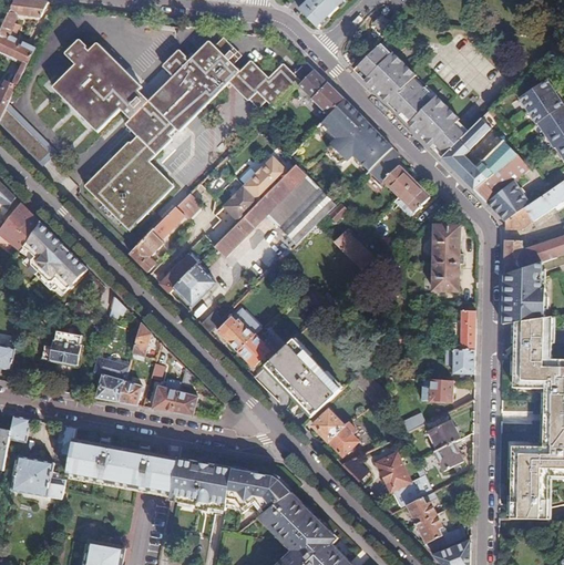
[(11,0),(0,24),(0,51),(22,62),(11,84),(3,81),(0,88),(0,113),(6,101),(34,45),(7,32),(9,27),(12,29),(14,24),(11,23),(18,10),(37,17),(44,0),(11,0)]
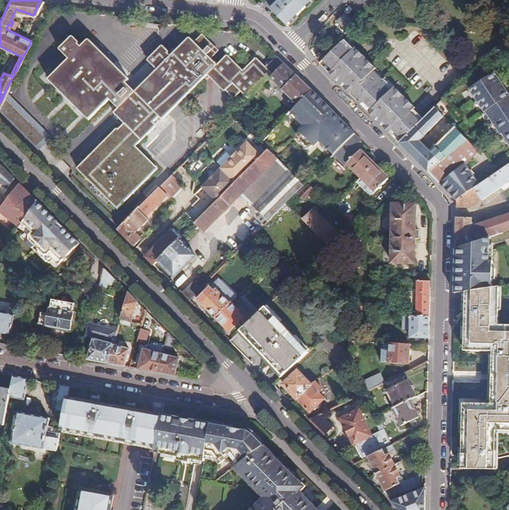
[(0,22),(10,0),(0,0),(0,22)]
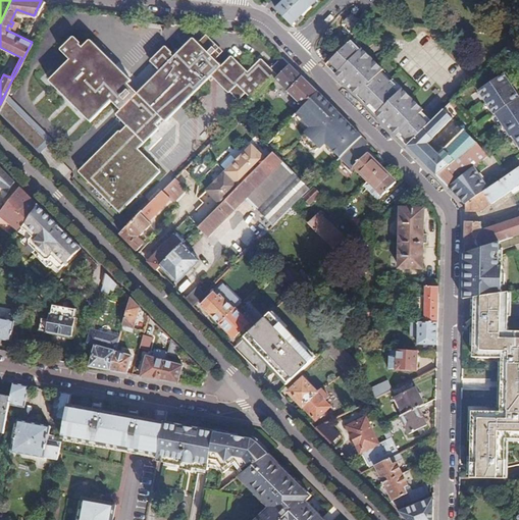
[(281,0),(274,8),(291,24),(314,0),(281,0)]
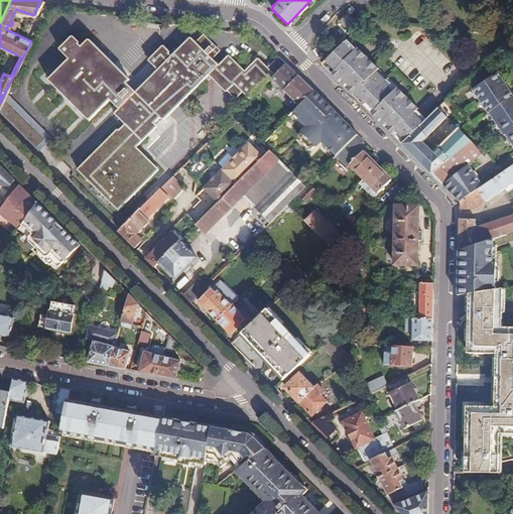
[(33,38),(44,14),(38,12),(28,35),(33,38)]
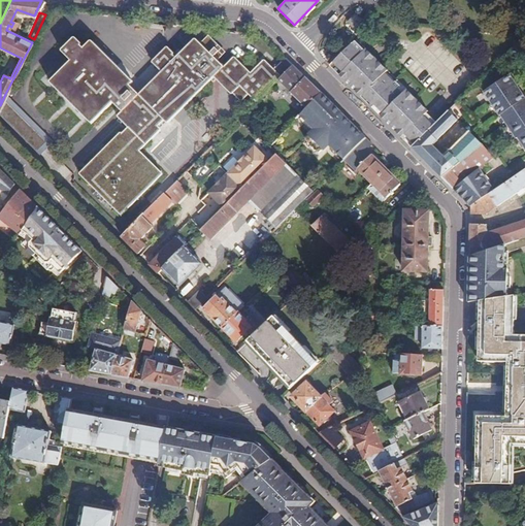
[(353,12),(346,20),(352,26),(359,19),(353,12)]
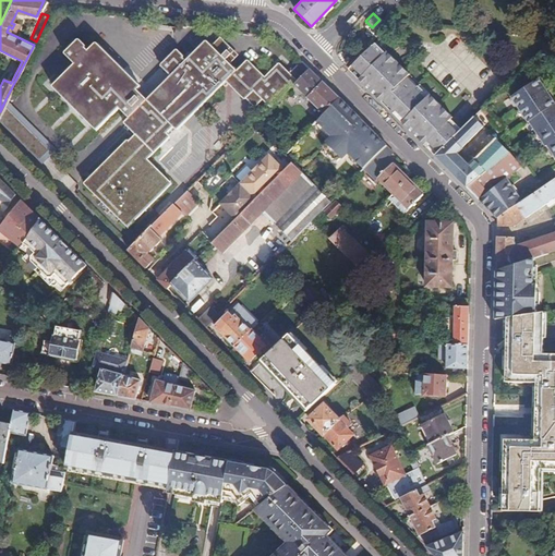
[(308,67),(300,59),(288,71),(278,61),(263,75),(244,57),(234,68),(204,38),(184,58),(181,56),(183,53),(176,47),(158,63),(169,74),(145,97),(135,88),(139,84),(95,40),(87,48),(85,46),(86,45),(79,37),(63,51),(74,62),(51,84),(96,128),(118,106),(128,115),(122,121),(134,132),(128,137),(127,136),(81,182),(125,227),(170,183),(145,158),(167,137),(164,133),(170,127),(175,130),(224,81),(240,97),(242,96),(252,106),(260,98),(268,107),(308,67)]
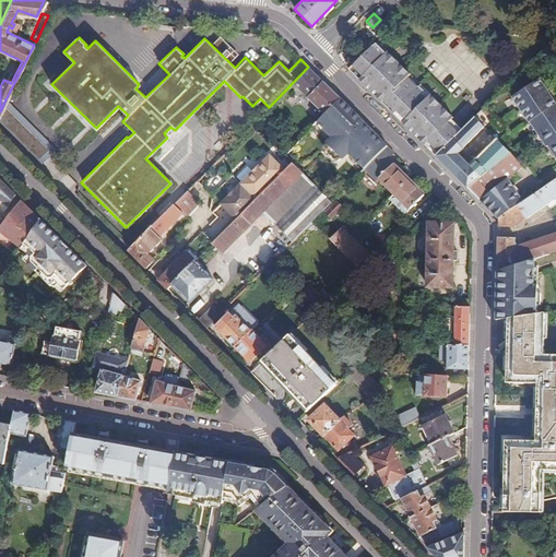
[(383,51),(373,42),(369,45),(380,55),(383,51)]
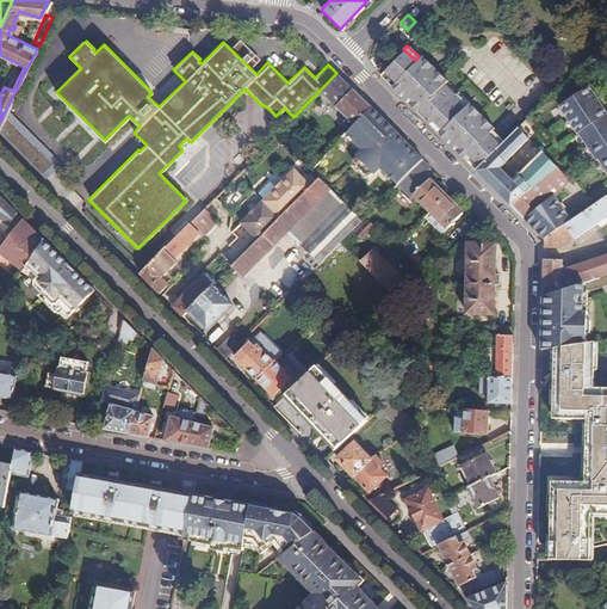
[(389,85),(402,98),(406,93),(433,68),(420,55),(419,56),(415,60),(403,49),(383,71),(394,80),(389,85)]
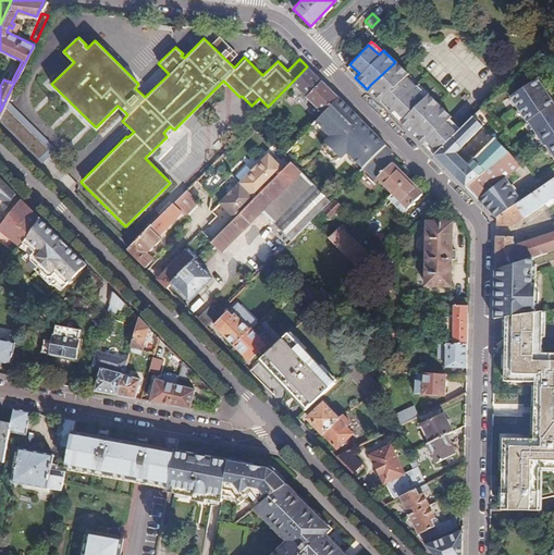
[(415,137),(420,144),(425,139),(444,120),(447,116),(448,115),(427,94),(425,95),(421,98),(411,88),(402,78),(405,74),(406,73),(395,62),(370,85),(376,90),(372,95),(378,100),(382,97),(392,107),(402,118),(398,121),(409,132),(414,128),(419,134),(415,137)]
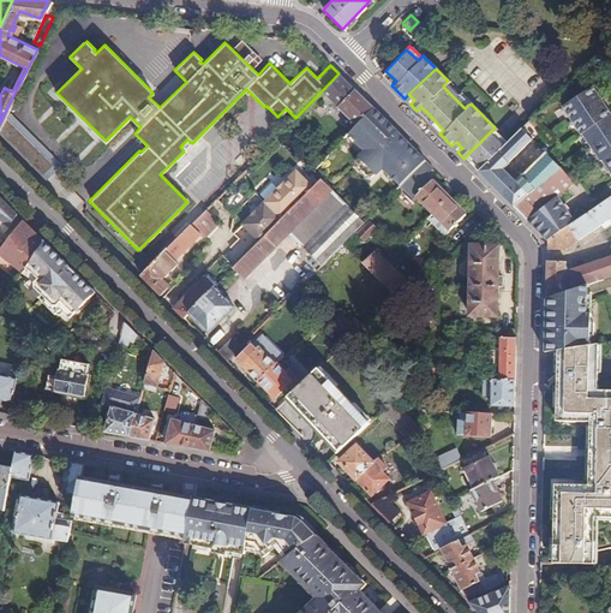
[(385,71),(381,75),(391,85),(396,81),(385,71)]
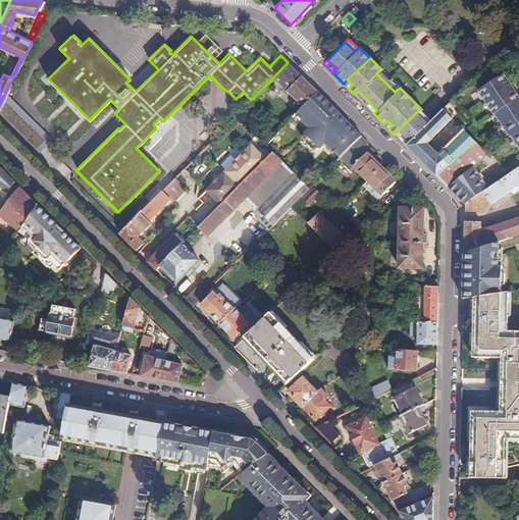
[(300,105),(314,89),(301,75),(288,62),(273,78),(300,105)]
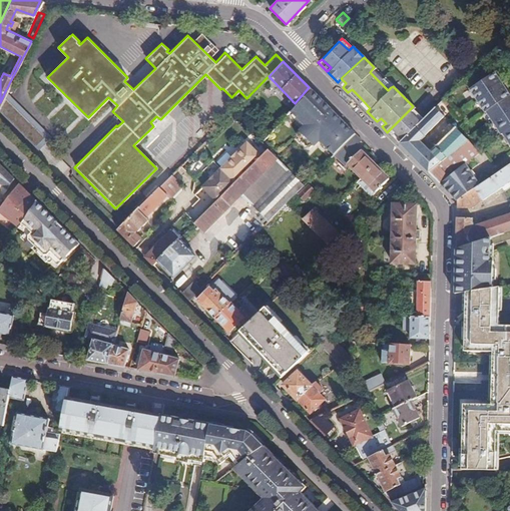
[(382,78),(373,68),(370,72),(379,81),(382,78)]
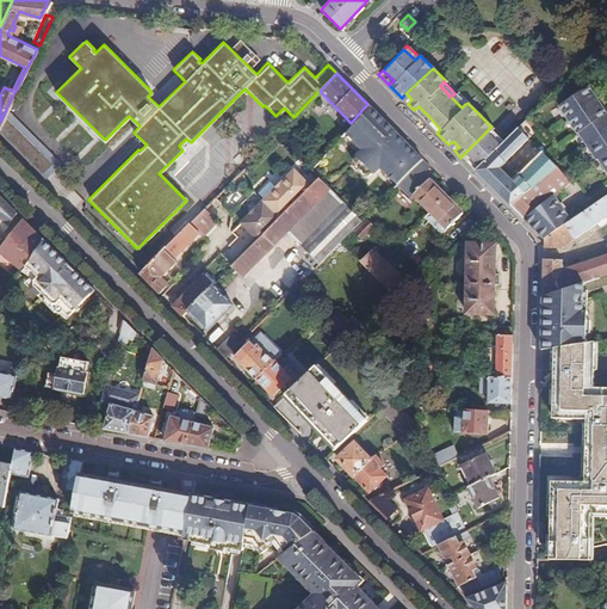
[(606,122),(581,86),(551,106),(599,174),(606,167),(606,122)]
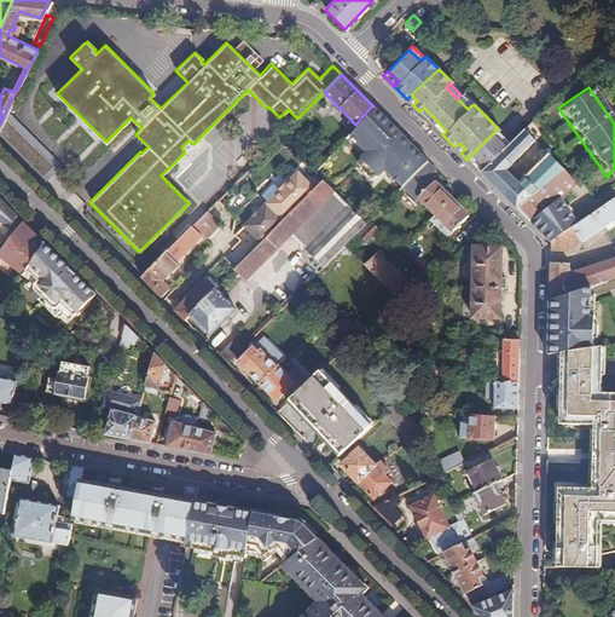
[(468,109),(471,105),(460,94),(457,98),(468,109)]
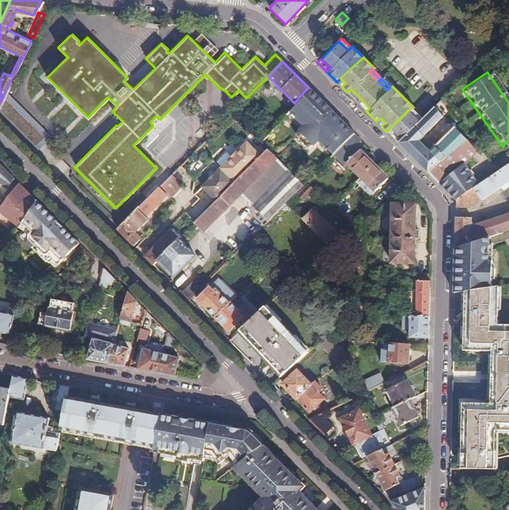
[(352,132),(308,87),(294,103),(287,110),(293,117),(292,118),(298,123),(299,122),(300,124),(300,128),(293,134),(306,146),(313,139),(317,139),(319,142),(317,142),(323,147),(324,146),(331,153),(352,132)]
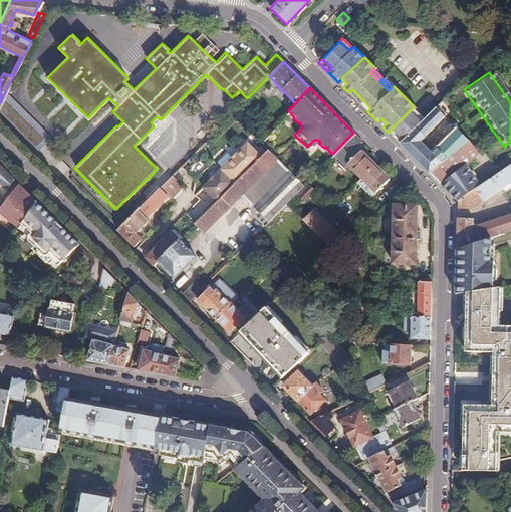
[(352,89),(348,92),(358,102),(361,98),(352,89)]
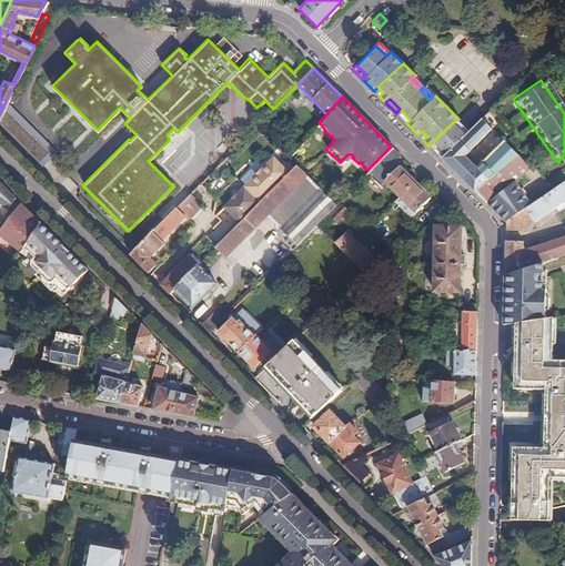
[(6,101),(0,113),(0,124),(40,165),(56,150),(6,101)]
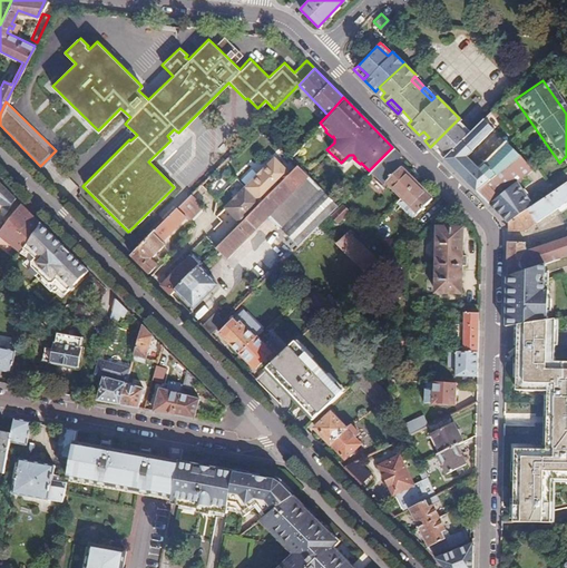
[(398,114),(408,124),(411,120),(401,109),(398,114)]
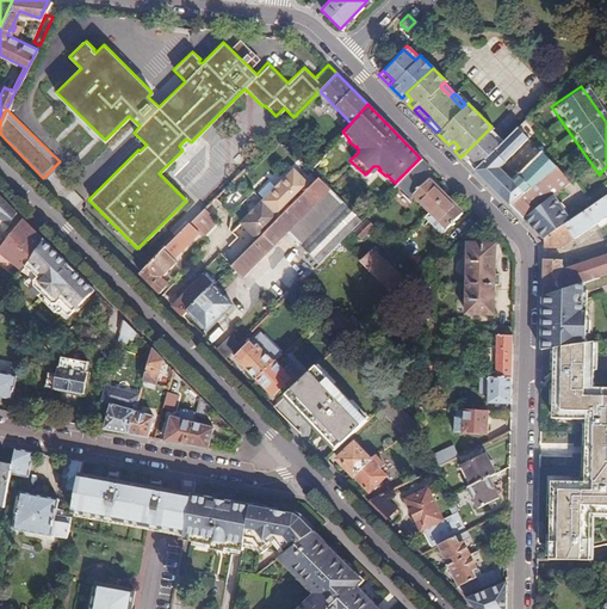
[(477,165),(474,168),(520,217),(550,192),(567,178),(540,151),(538,149),(508,178),(496,166),(526,137),(515,127),(502,140),(499,143),(477,165)]
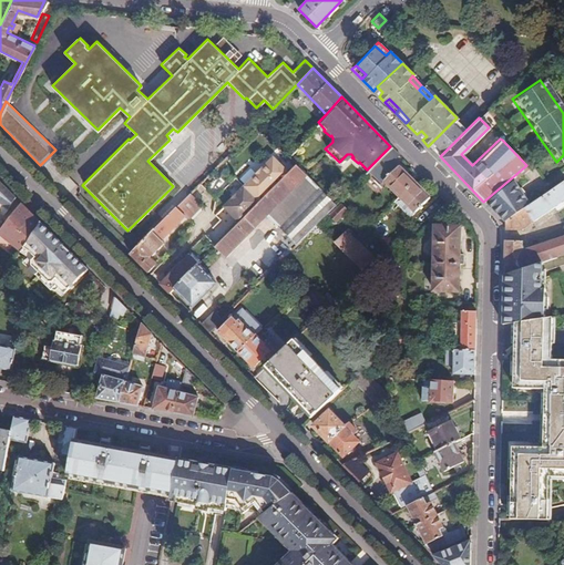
[(467,130),(455,119),(452,122),(463,133),(467,130)]
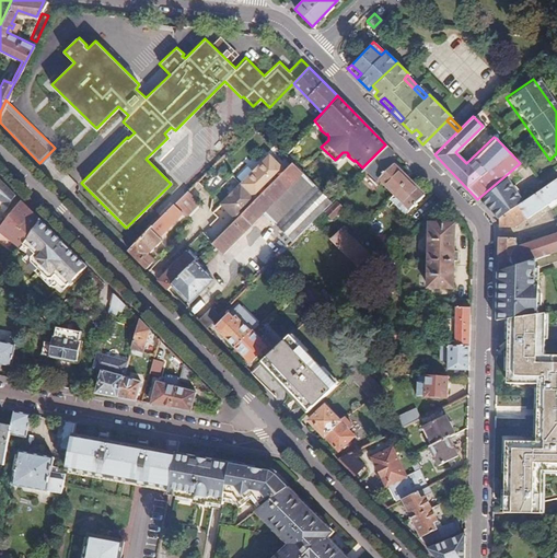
[(457,131),(447,120),(427,140),(438,151),(457,131)]
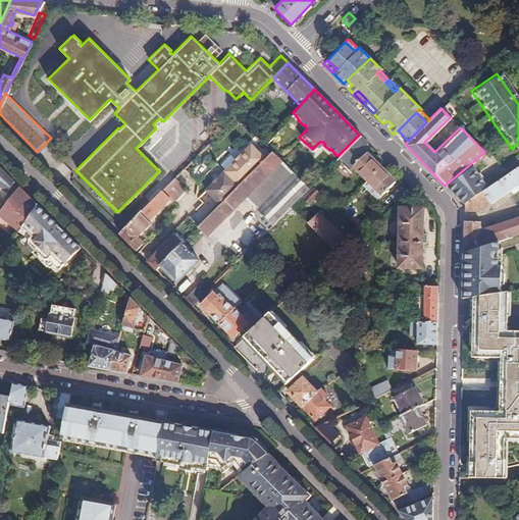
[(398,131),(394,135),(405,144),(408,141),(398,131)]
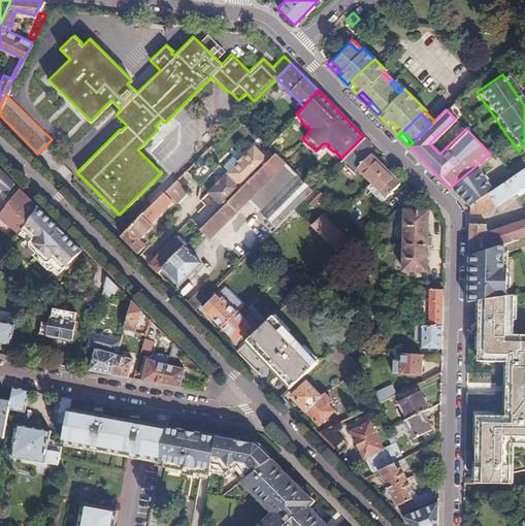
[(370,143),(363,136),(341,158),(345,161),(355,152),(357,154),(363,148),(364,150),(370,143)]
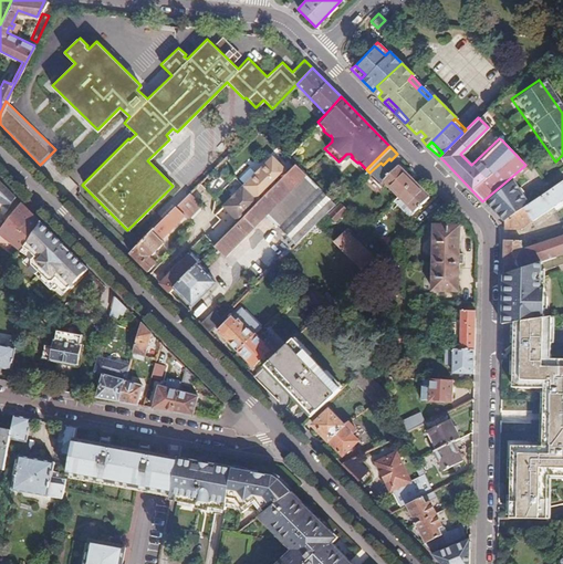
[(222,206),(238,221),(279,180),(287,171),(271,156),(222,206)]
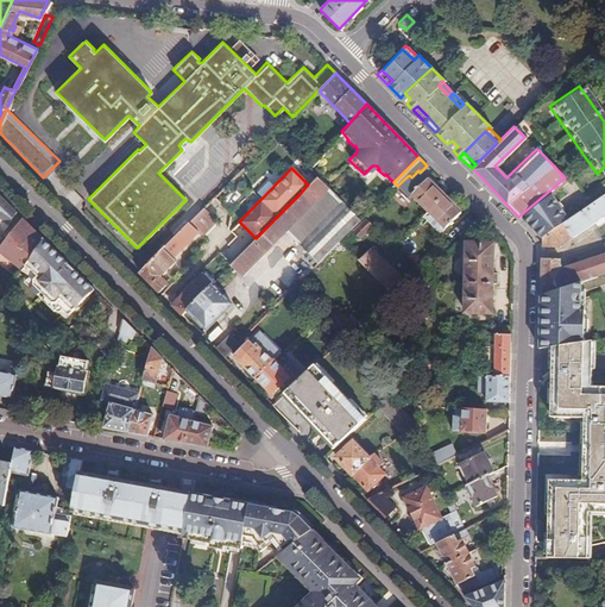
[(409,193),(426,210),(442,193),(420,173),(418,170),(411,177),(409,175),(397,186),(407,195),(409,193)]
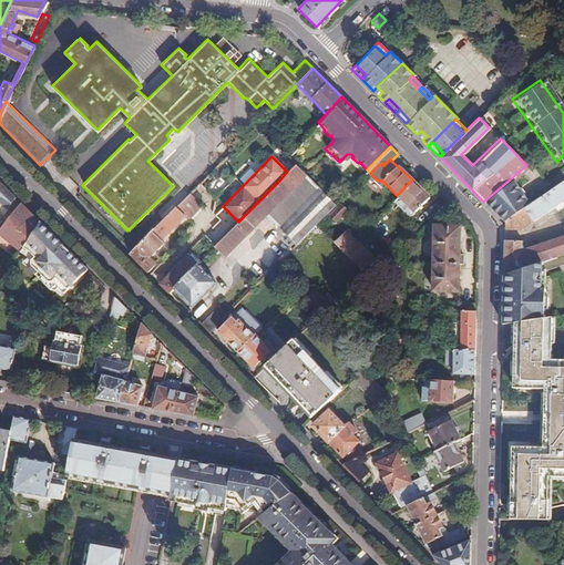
[(306,174),(295,164),(287,172),(279,181),(289,191),(306,174)]
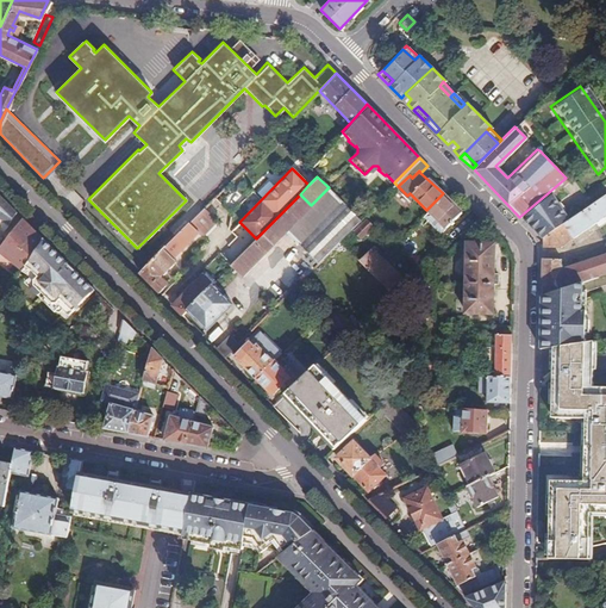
[(320,255),(358,217),(329,187),(311,205),(291,225),(320,255)]
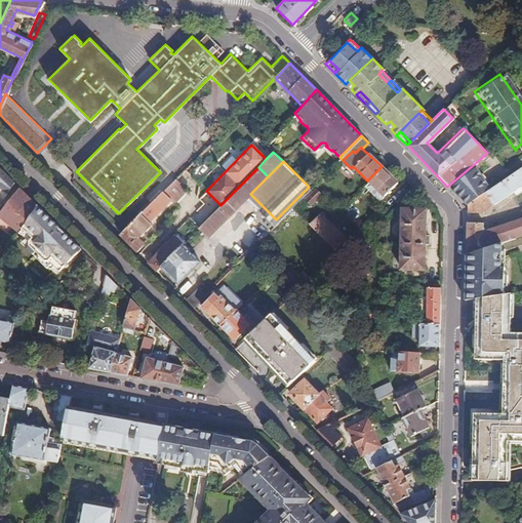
[(466,203),(488,188),(473,165),(447,187),(466,203)]
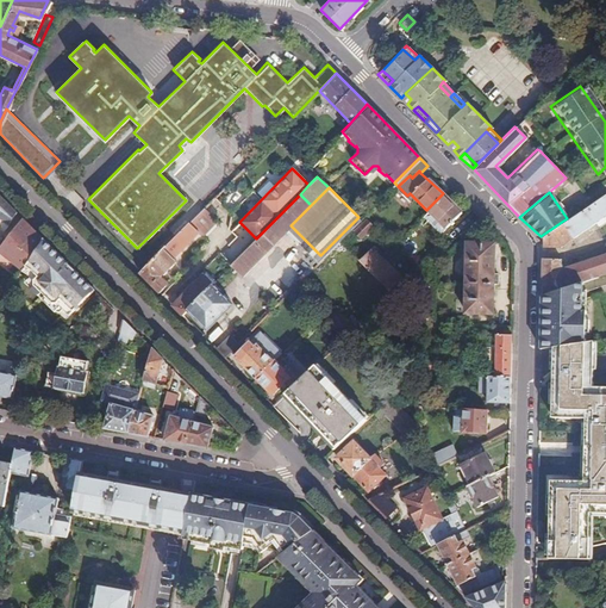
[(567,218),(541,236),(539,246),(557,247),(557,243),(605,211),(605,194),(605,192),(583,208),(567,218)]
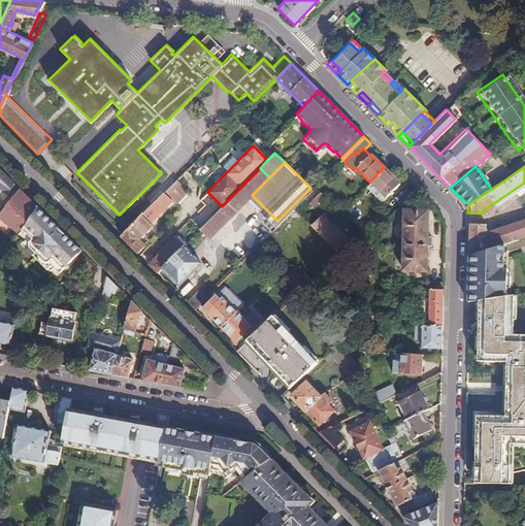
[(14,182),(0,167),(0,193),(3,189),(6,192),(14,182)]
